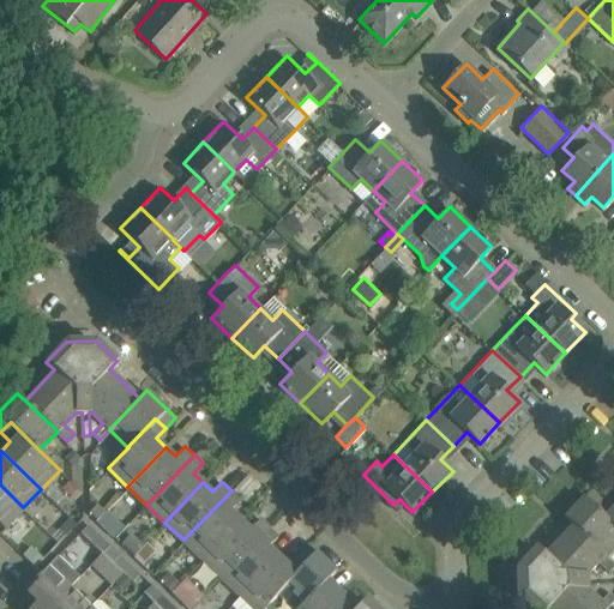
[(23,507),(0,484),(0,522),(5,526),(23,507)]
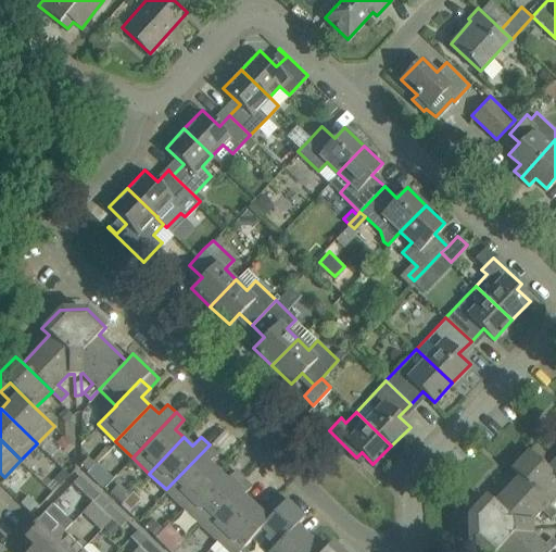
[(510,468),(518,475),(547,502),(555,492),(555,477),(536,460),(545,451),(535,442),(510,468)]
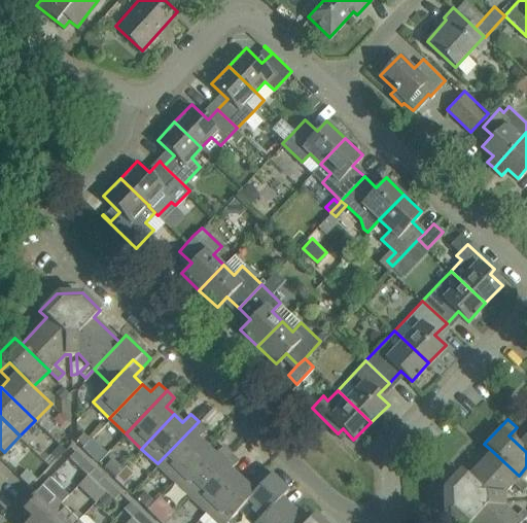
[(173,479),(206,445),(198,438),(206,428),(199,421),(157,463),(173,479)]
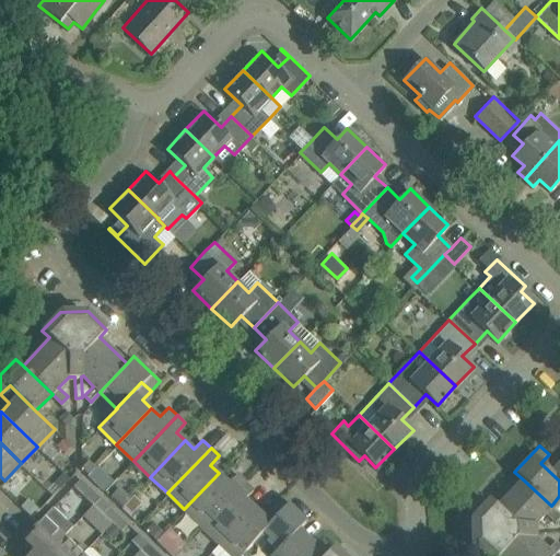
[(559,460),(558,463),(549,454),(540,463),(559,481),(559,460)]
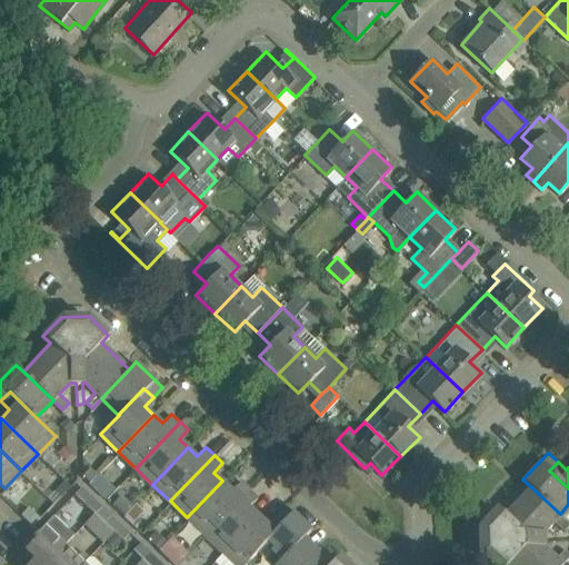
[(89,482),(98,473),(89,465),(82,473),(90,479),(89,481),(89,482)]
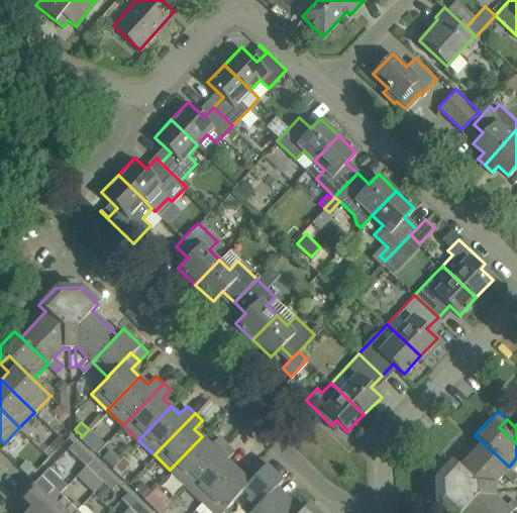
[(89,429),(81,437),(97,451),(104,443),(89,429)]
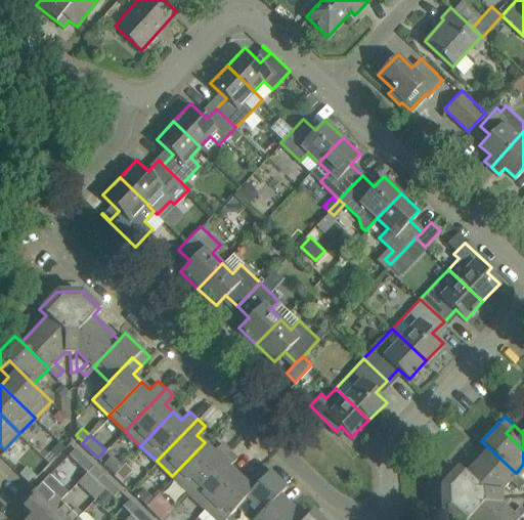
[(55,455),(64,445),(58,440),(50,449),(55,455)]
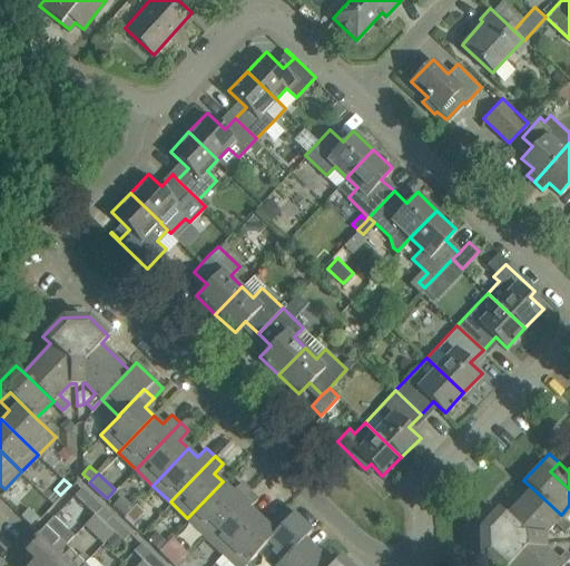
[(187,518),(205,535),(249,489),(241,480),(232,490),(223,481),(187,518)]
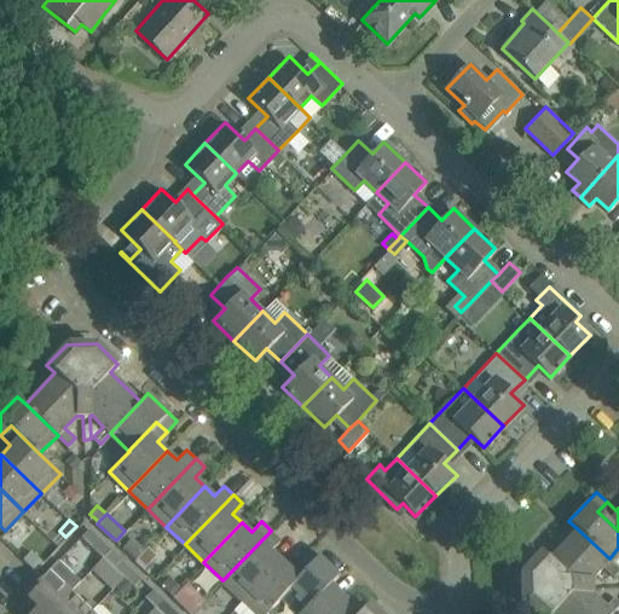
[(110,546),(99,537),(88,527),(80,536),(102,556),(110,546)]
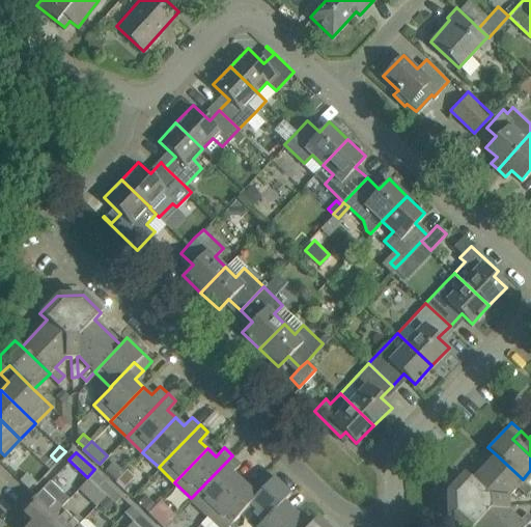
[(522,526),(524,525),(530,517),(530,514),(527,509),(518,519),(508,509),(507,496),(516,486),(526,494),(530,489),(530,487),(523,479),(495,453),(470,479),(463,473),(446,492),(446,517),(456,526),(522,526)]
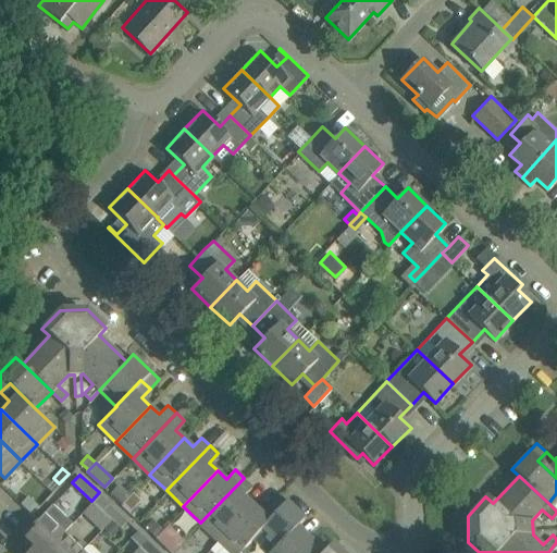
[(244,478),(200,523),(218,539),(251,503),(243,494),(252,486),(244,478)]
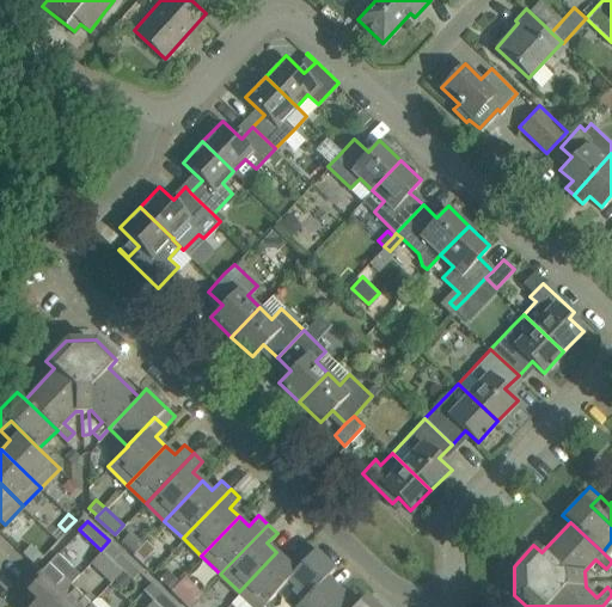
[(101,550),(121,569),(129,560),(120,551),(118,551),(109,540),(101,550)]
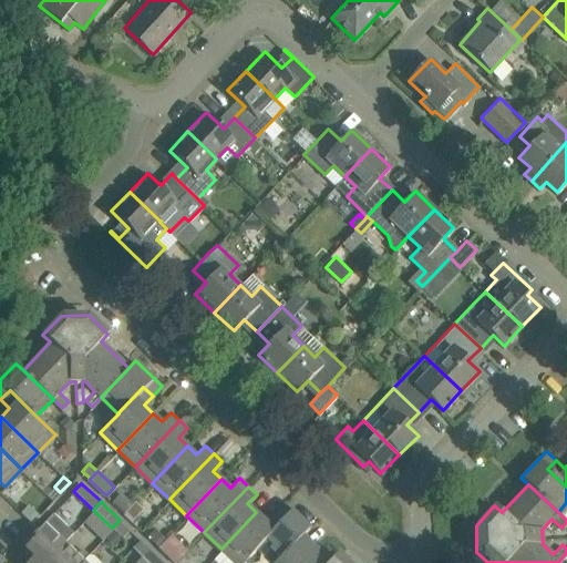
[(284,502),(274,512),(282,520),(257,546),(274,562),(275,562),(298,539),(309,526),(284,502)]
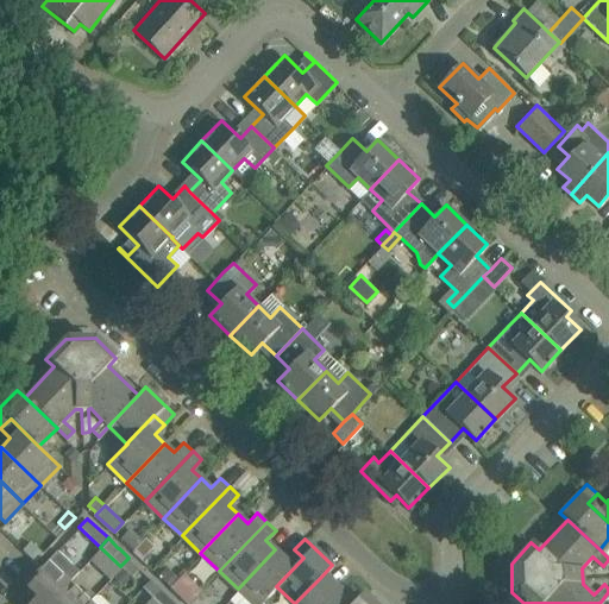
[(30,540),(23,548),(35,560),(43,552),(30,540)]
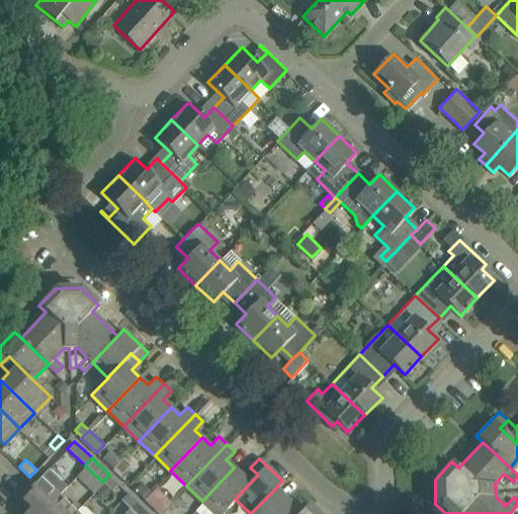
[(38,513),(59,493),(64,489),(67,486),(49,467),(40,476),(28,489),(31,491),(22,500),(30,508),(23,513),(38,513)]
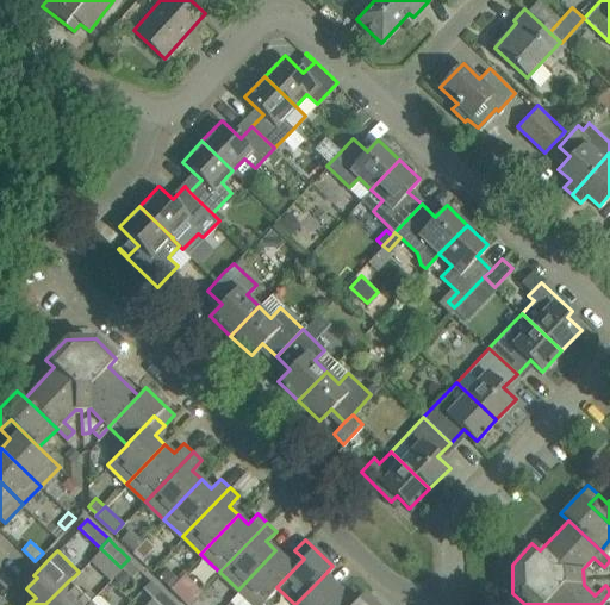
[(285,560),(275,550),(238,590),(254,604),(260,604),(277,587),(304,559),(294,550),(285,560)]
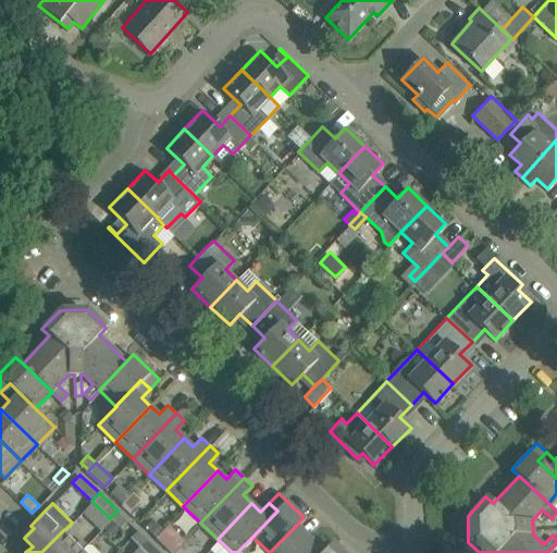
[(110,518),(111,519),(103,527),(112,535),(127,519),(118,511),(110,518)]
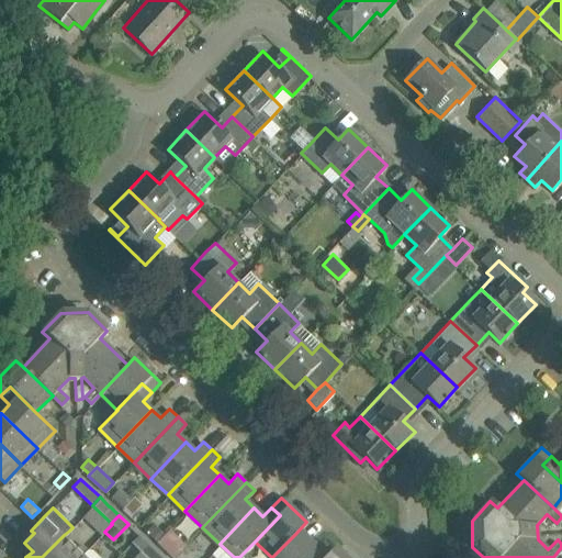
[(170,527),(158,540),(175,556),(187,544),(170,527)]
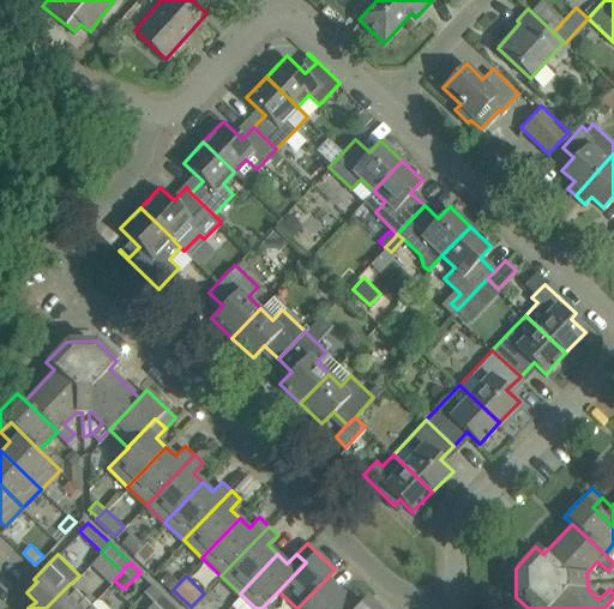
[(375,608),(366,598),(357,607),(337,586),(332,592),(323,583),(298,608),(375,608)]
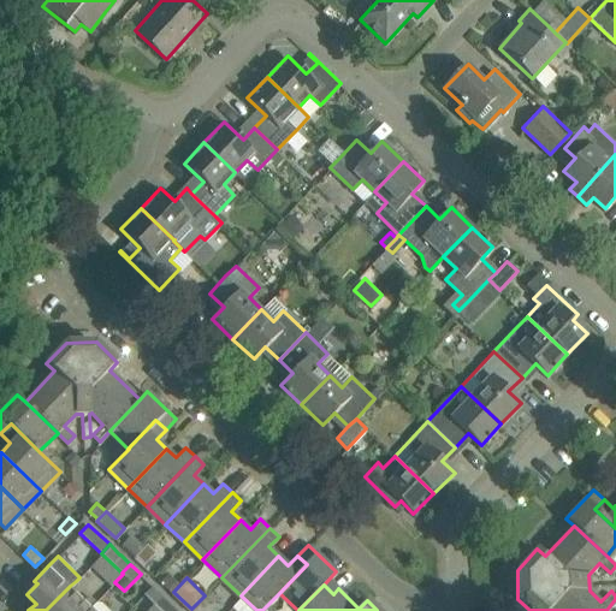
[(70,586),(46,610),(86,610),(96,600),(89,594),(84,599),(70,586)]
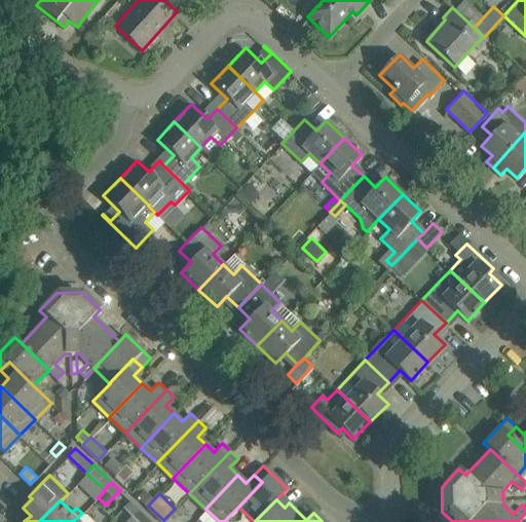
[(130,515),(138,521),(141,521),(147,516),(138,508),(130,515)]
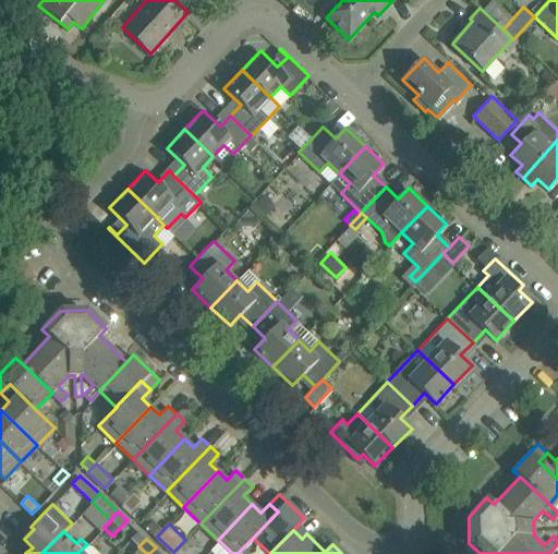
[(87,544),(77,553),(99,553),(99,552),(92,544),(87,544)]
